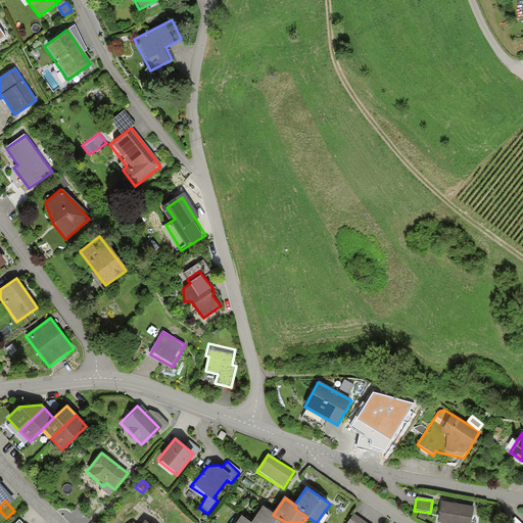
[(471,522),(474,508),(441,502),(438,520),(453,522),(471,522)]
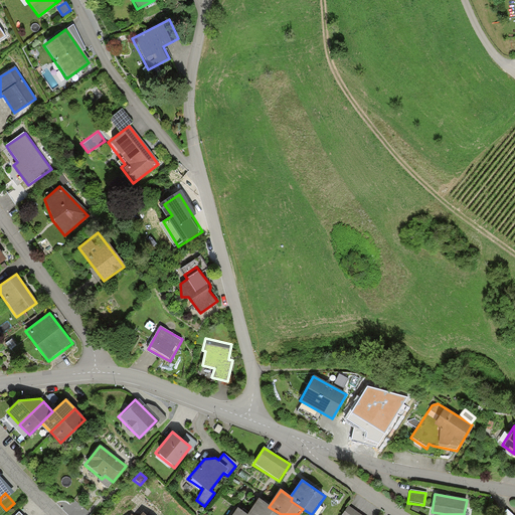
[(281,514),(269,507),(258,499),(246,514),(281,514)]
